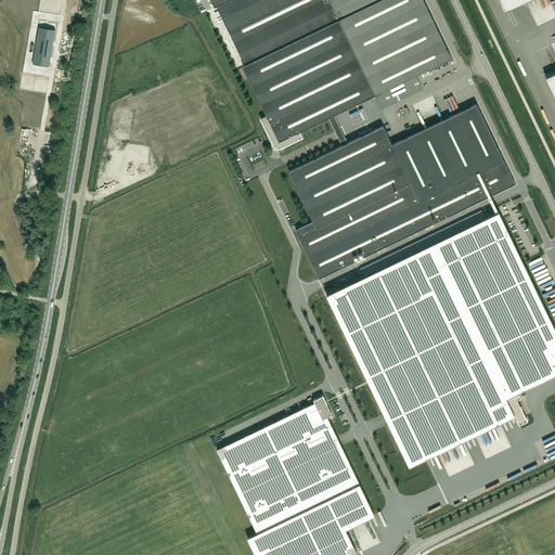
[(210,0),(215,8),(217,7),(245,65),(243,66),(267,116),(261,118),(273,144),(274,144),(275,145),(276,146),(278,146),(279,146),(280,146),(281,146),(282,146),(282,147),(302,137),(299,131),(328,117),(337,134),(343,145),(289,171),(313,221),(296,229),(319,279),(515,183),(476,104),(392,144),(383,126),(348,142),(343,131),(335,114),(375,94),(376,98),(377,98),(376,94),(451,57),(423,0),(210,0)]
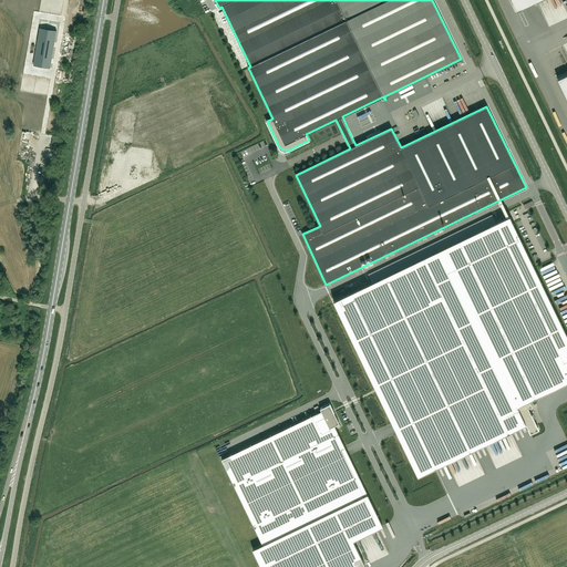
[(511,0),(516,11),(538,0),(511,0)]
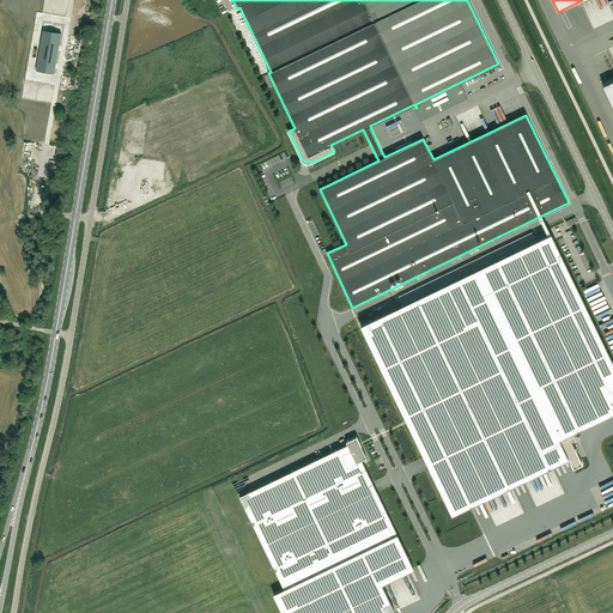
[(61,32),(43,30),(36,70),(54,73),(61,32)]
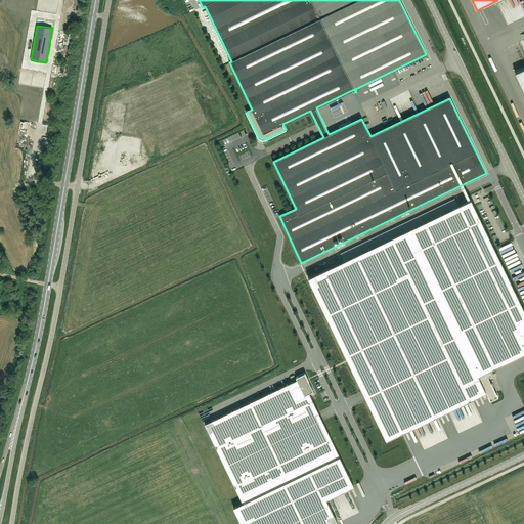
[(523,68),(515,73),(515,74),(523,91),(523,68)]
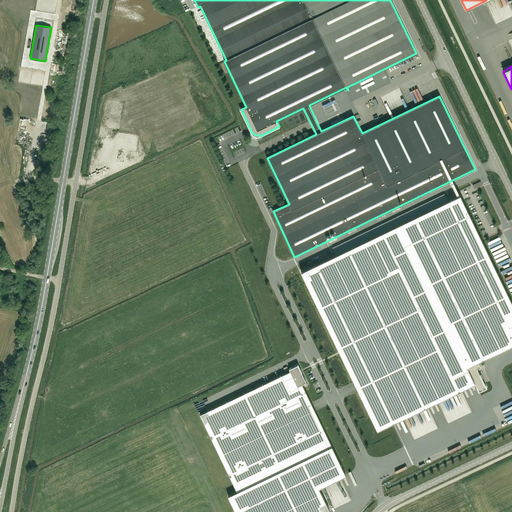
[(118,164),(129,164),(129,152),(117,152),(118,164)]
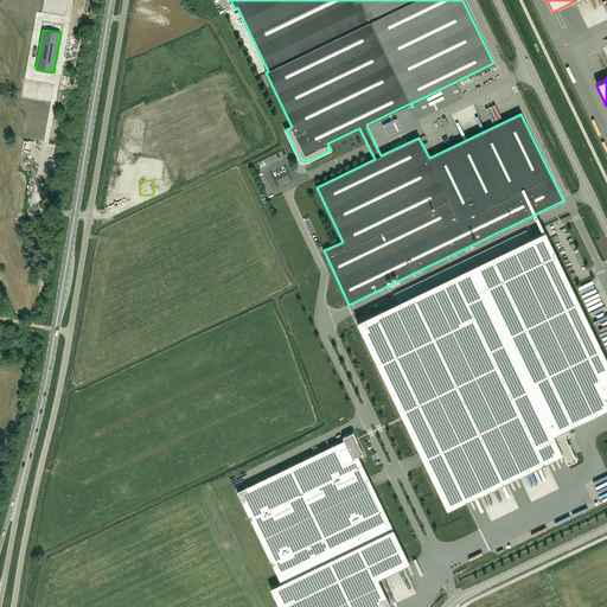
[(542,232),(357,321),(447,509),(478,494),(547,461),(563,453),(566,459),(568,464),(576,460),(569,443),(566,436),(569,434),(567,428),(606,408),(606,358),(545,230),(545,231),(542,232)]
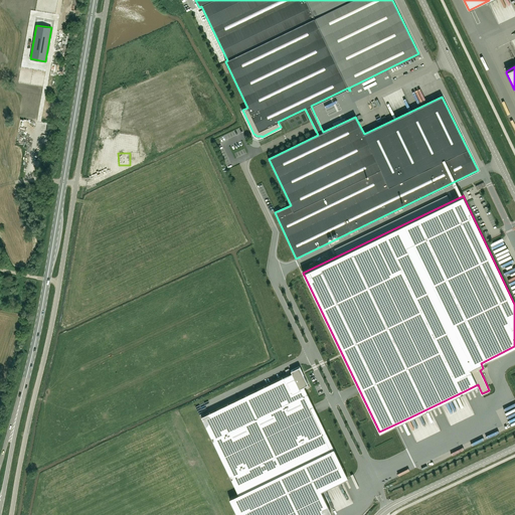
[(292,373),(201,416),(238,494),(229,498),(237,514),(326,514),(331,512),(321,491),(342,481),(348,478),(304,386),(308,384),(304,374),(300,366),(294,369),(291,370),(292,373)]
